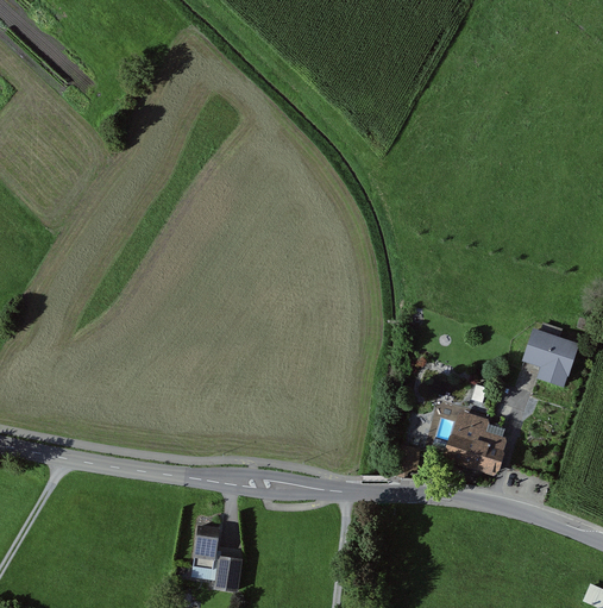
[(579,344),(533,327),(521,359),(539,367),(535,376),(564,387),(579,344)]
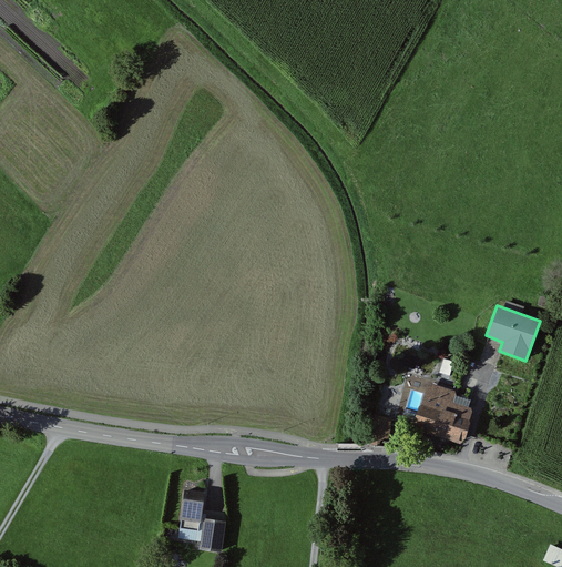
[(456,393),(427,384),(412,428),(461,444),(471,414),(450,407),(456,393)]
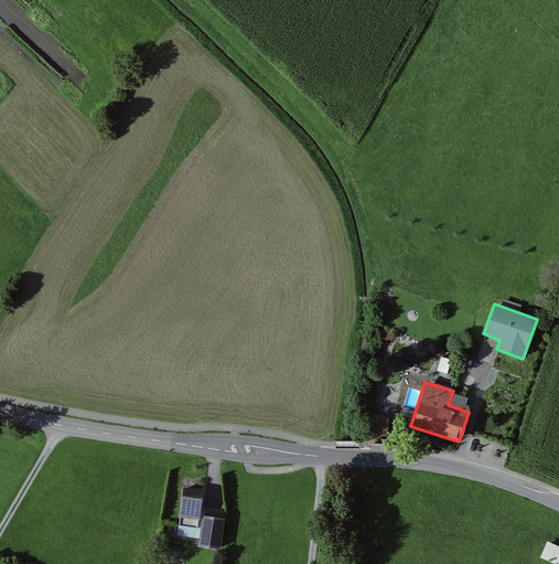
[(365,424),(378,424),(379,407),(365,406),(365,424)]
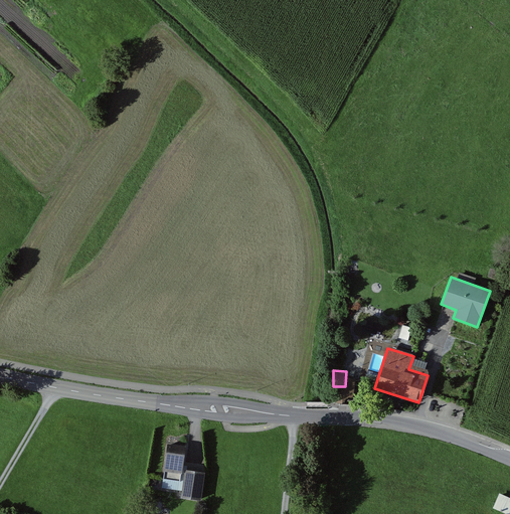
[(189,445),(169,441),(162,477),(182,481),(180,495),(198,498),(202,473),(184,470),(189,445)]
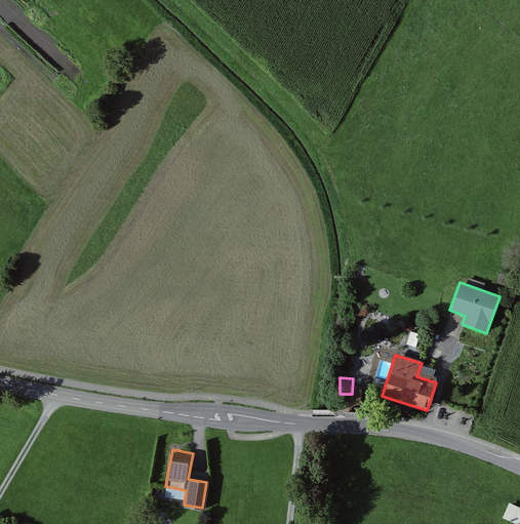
[(519,523),(519,508),(503,499),(496,514),(519,523)]
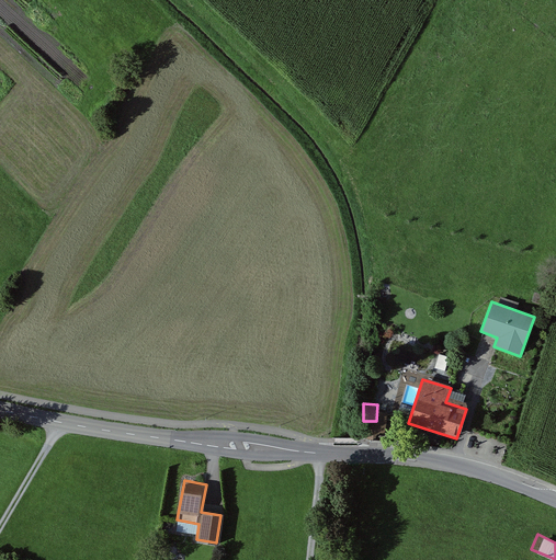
All buildings are outlined.
